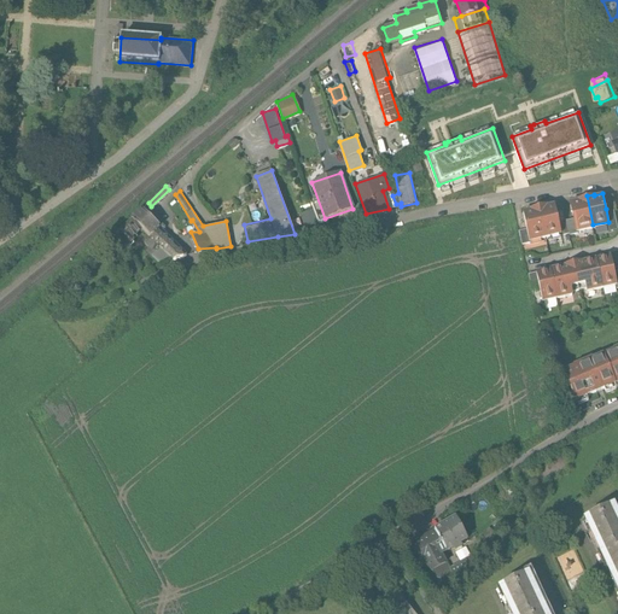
[(577,228),(593,224),(587,196),(578,198),(571,200),(573,216),(577,228)]
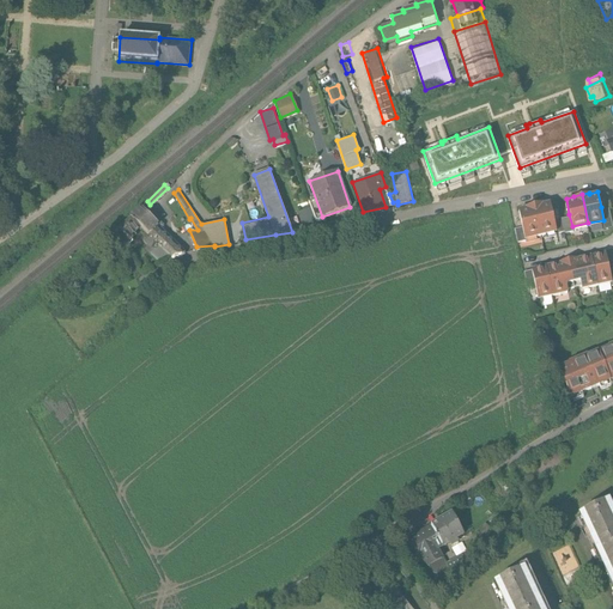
[(316,217),(310,201),(296,206),(302,221),(316,217)]
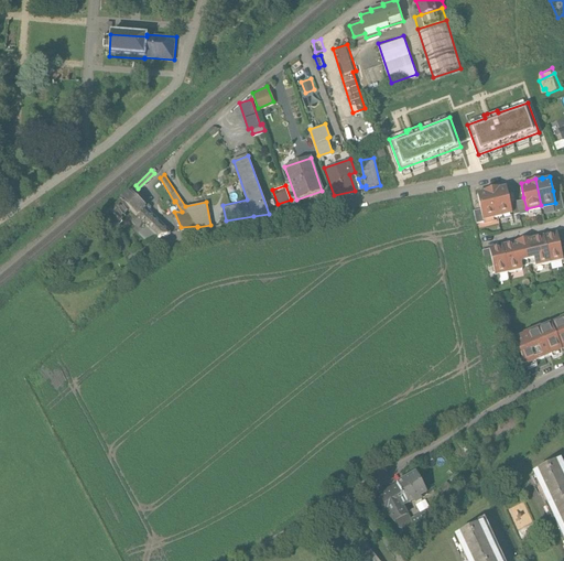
[(498,185),(491,187),(497,214),(511,211),(509,200),(506,185),(499,186),(498,185)]
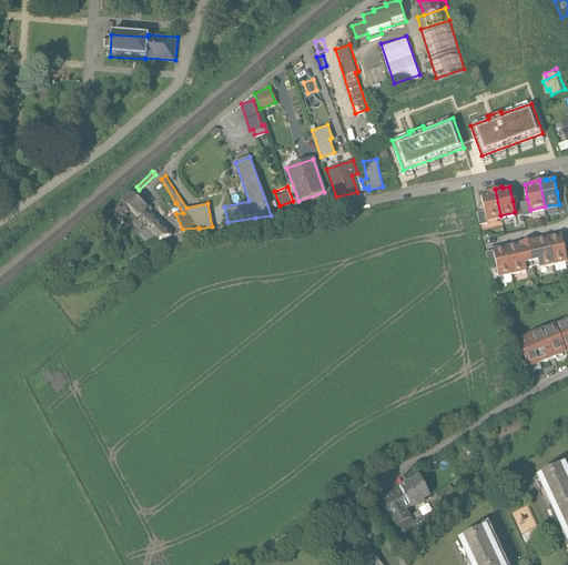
[(487,219),(500,215),(495,189),(488,190),(488,191),(480,192),(484,208),(486,219),(487,219)]
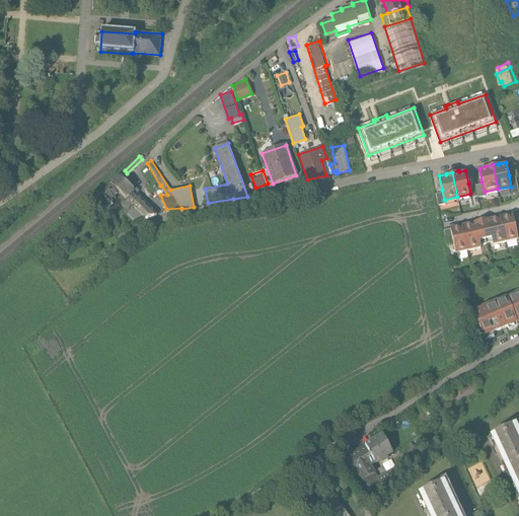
[(112,180),(93,200),(103,209),(117,196),(115,195),(119,190),(127,198),(135,190),(120,174),(112,180)]
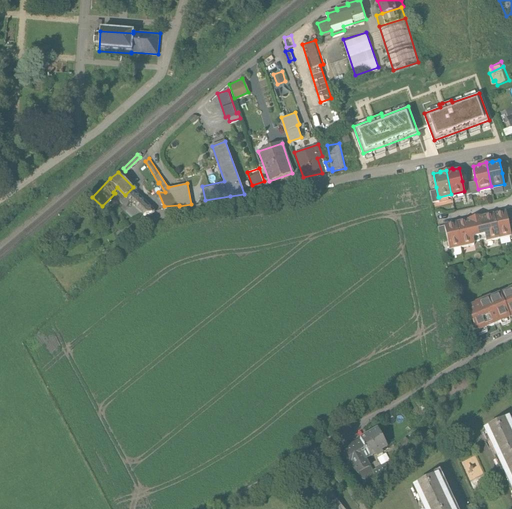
[(502,173),(504,184),(505,189),(511,187),(508,172),(502,173)]
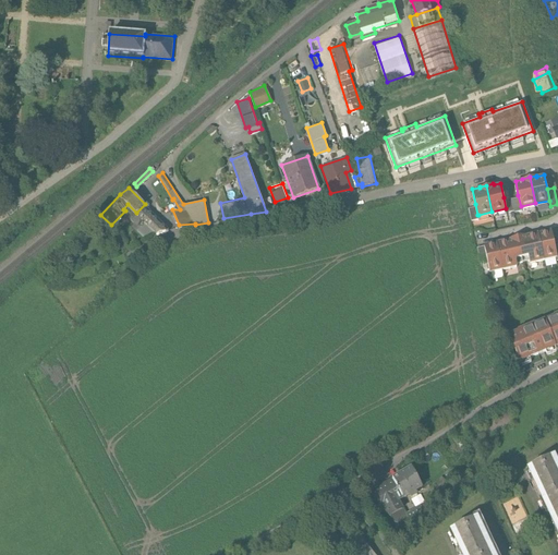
[(518,195),(511,196),(513,208),(513,209),(522,207),(521,206),(518,195)]
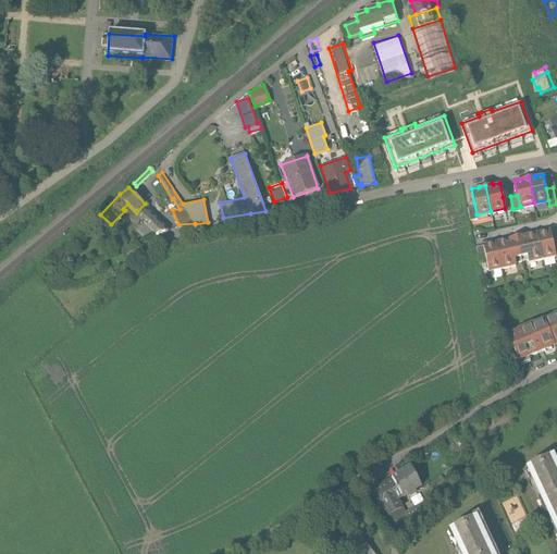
[(510,196),(503,197),(505,208),(505,209),(512,208),(510,196)]
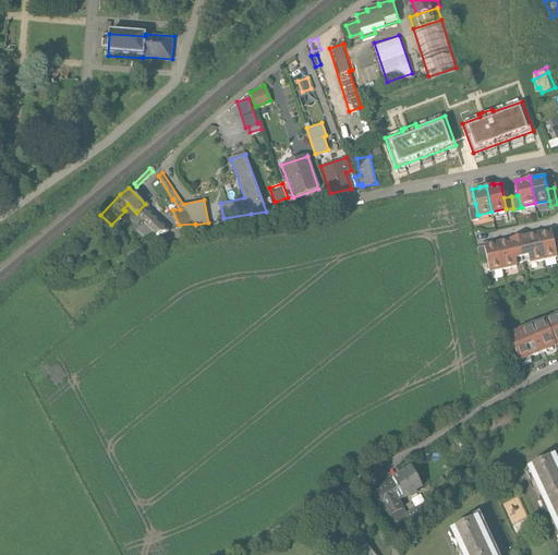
[(169,227),(145,204),(136,213),(144,219),(134,228),(144,238),(155,231),(157,232),(169,227)]
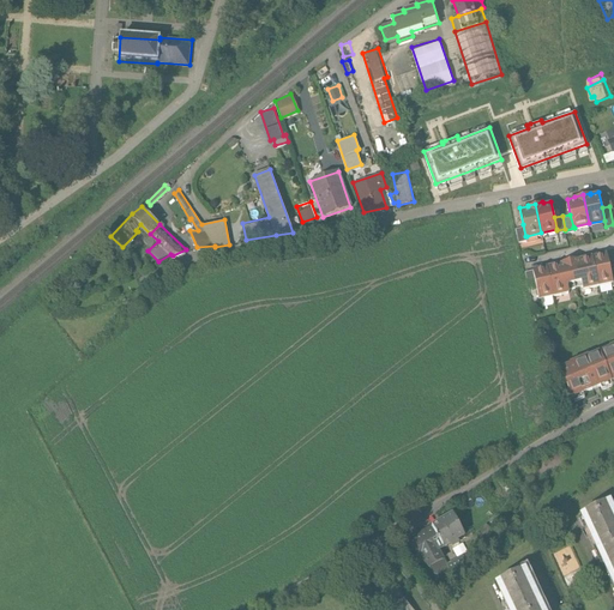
[(527,237),(527,236),(525,236),(523,224),(516,225),(518,239),(527,237)]
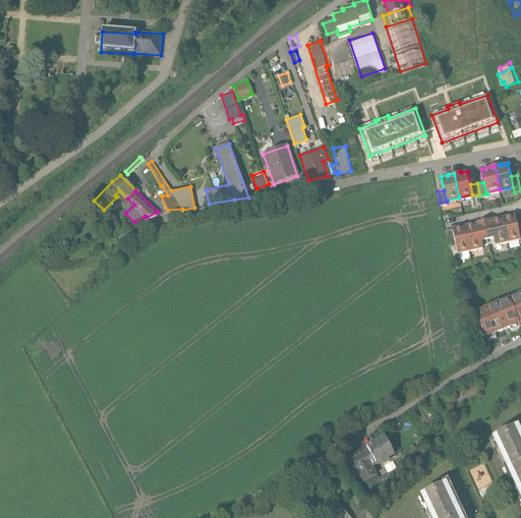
[(515,214),(503,217),(508,240),(519,238),(520,237),(517,227),(515,214)]
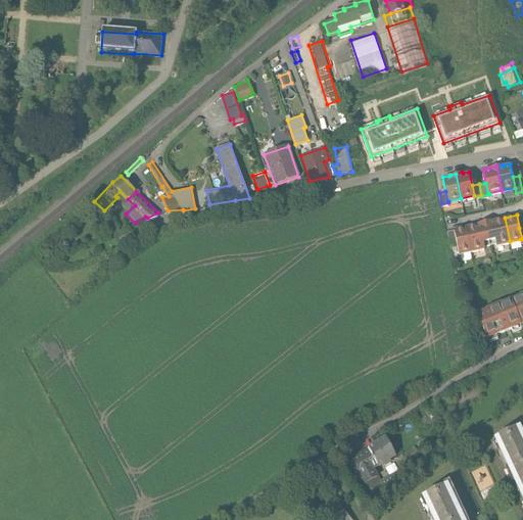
[(496,244),(510,241),(505,218),(492,220),(485,221),(489,242),(495,241),(496,244)]
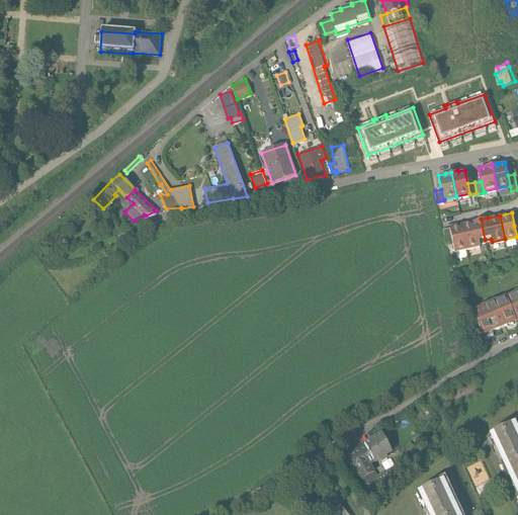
[(116,227),(109,218),(101,224),(108,233),(116,227)]
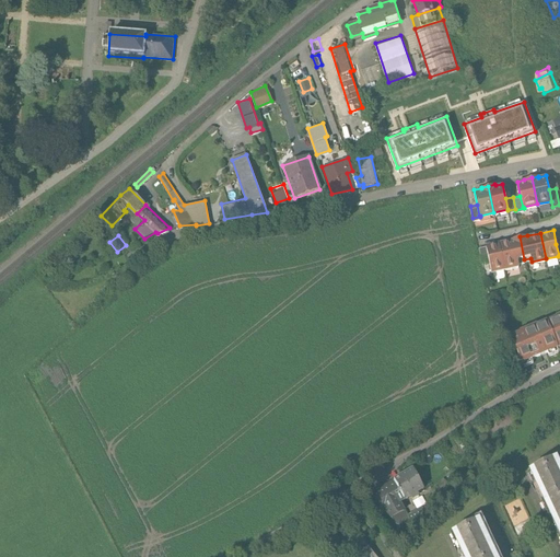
[(512,239),(499,242),(504,267),(518,264),(517,262),(524,259),(520,236),(512,239)]
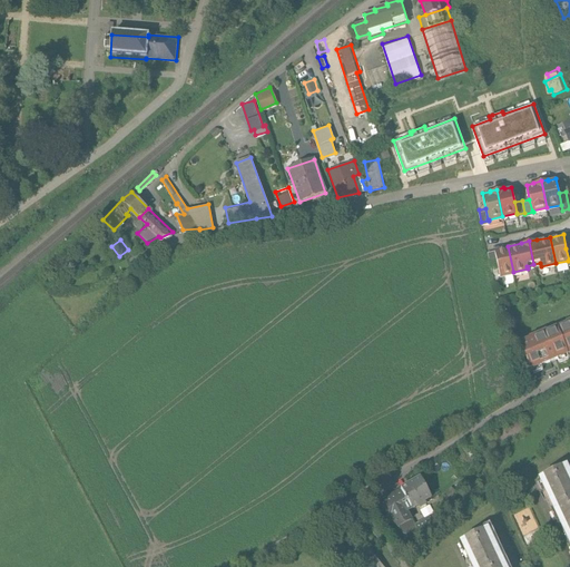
[(500,275),(513,272),(508,246),(495,248),(494,250),(498,263),(500,275)]
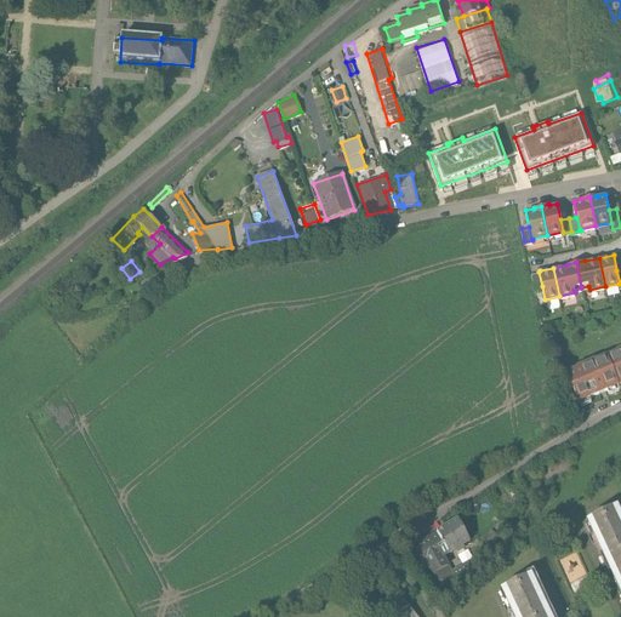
[(534,287),(542,286),(539,272),(540,270),(539,270),(530,272),(534,287)]
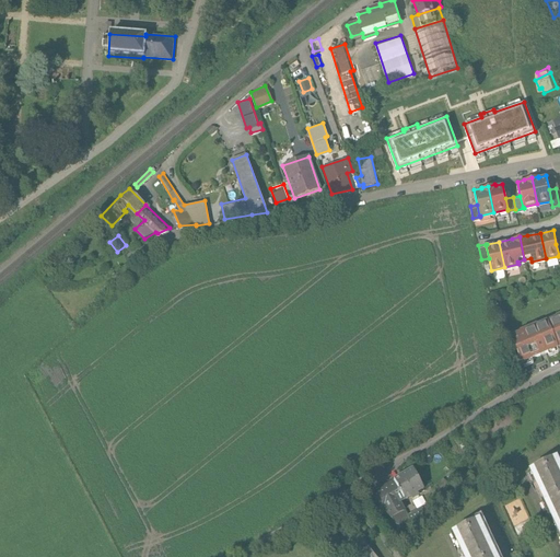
[(557,315),(547,320),(558,344),(559,343),(559,312),(557,314),(557,315)]
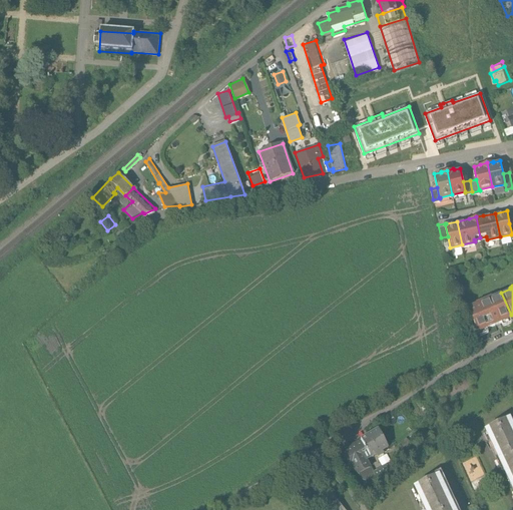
[(477,330),(511,315),(501,293),(492,297),(492,296),(476,302),(477,303),(468,307),(477,330)]
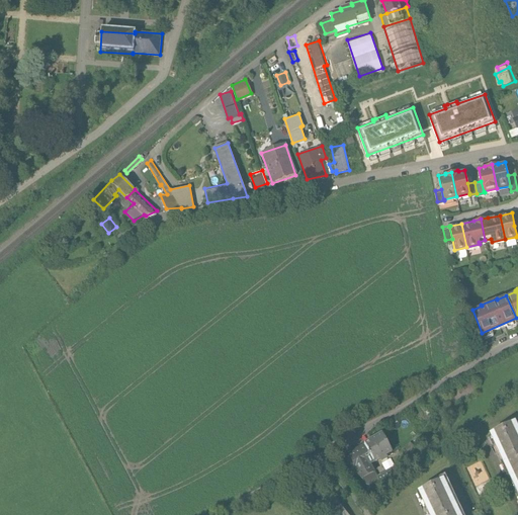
[(491,433),(507,465),(517,459),(517,427),(515,422),(491,433)]
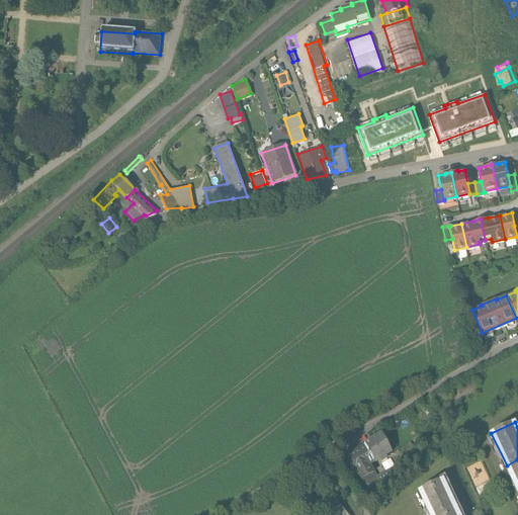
[(395,446),(384,428),(348,448),(362,475),(379,465),(375,457),(395,446)]
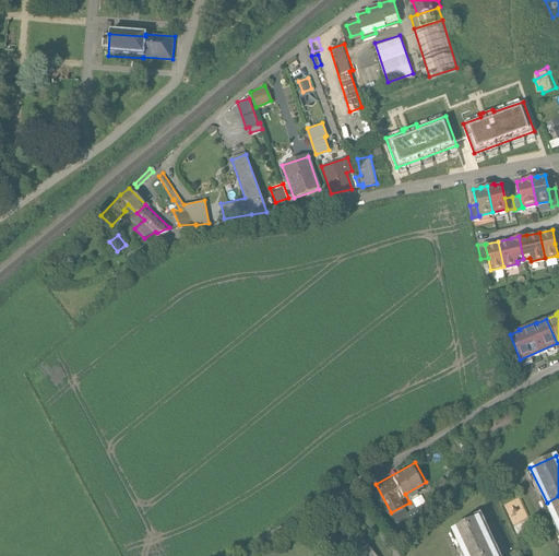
[(558,496),(547,503),(558,528),(558,496)]
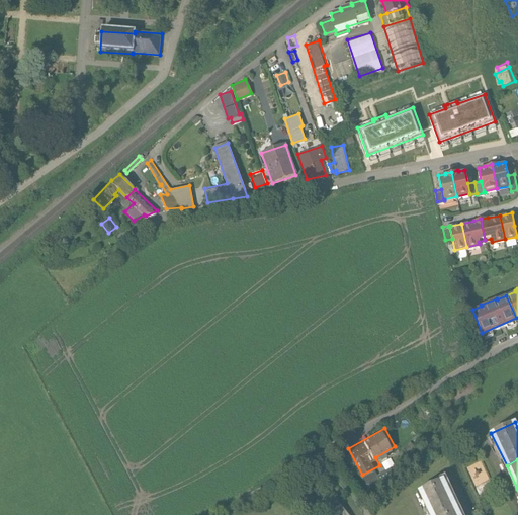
[(420,490),(431,514),(449,514),(460,510),(444,479),(420,490)]
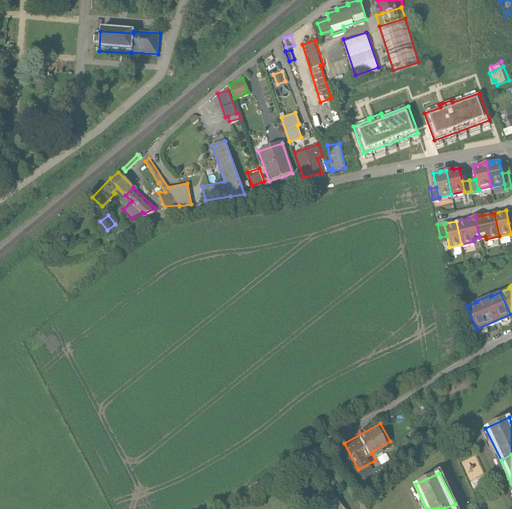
[(42,508),(41,496),(33,497),(34,508),(42,508)]
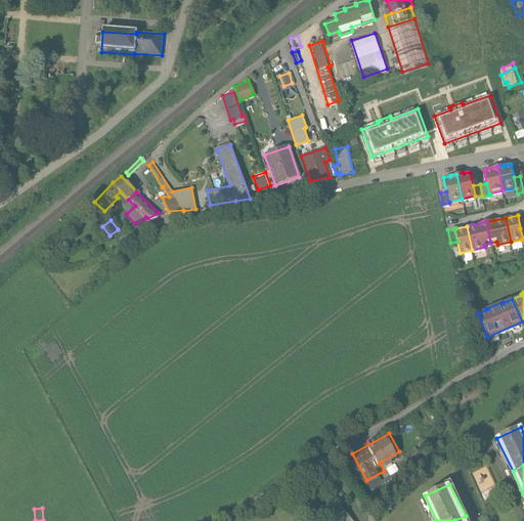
[(355,520),(345,508),(330,520),(355,520)]
